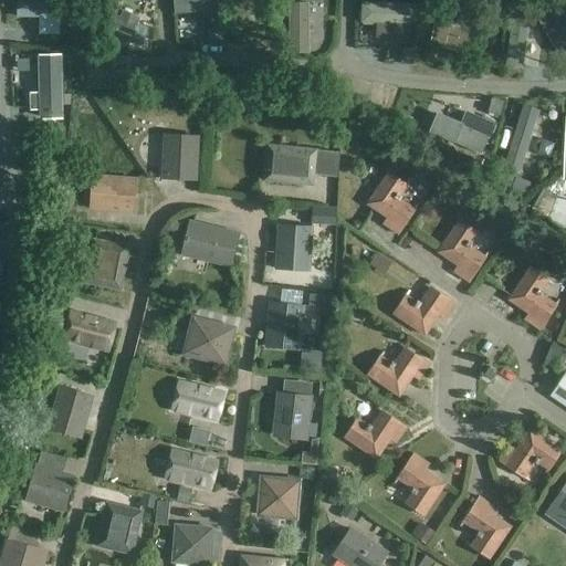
[(221,12),(220,0),(171,0),(174,16),(221,12)]
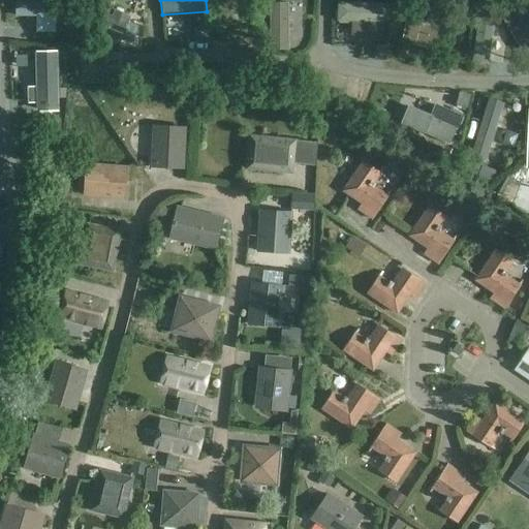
[(528,13),(528,3),(527,0),(522,0),(498,14),(519,50),(528,43),(528,37),(519,20),(528,13)]
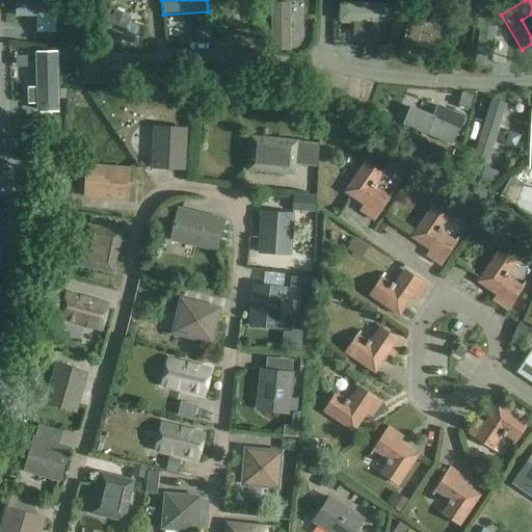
[(15,2),(15,17),(62,17),(62,1),(15,2)]
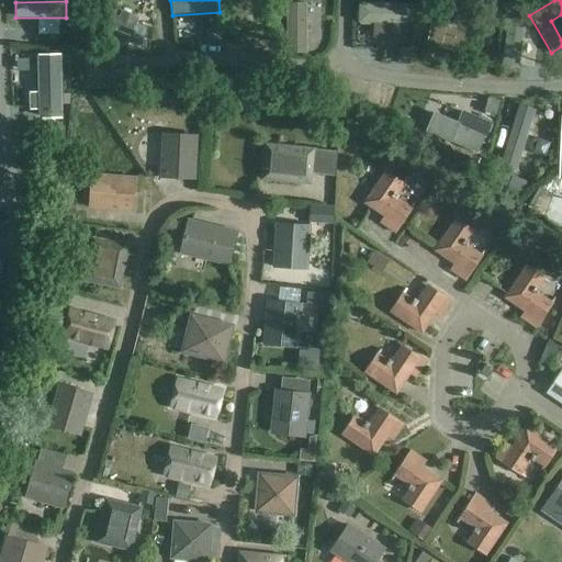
[(306,2),(287,3),(288,55),(307,55),(306,2)]
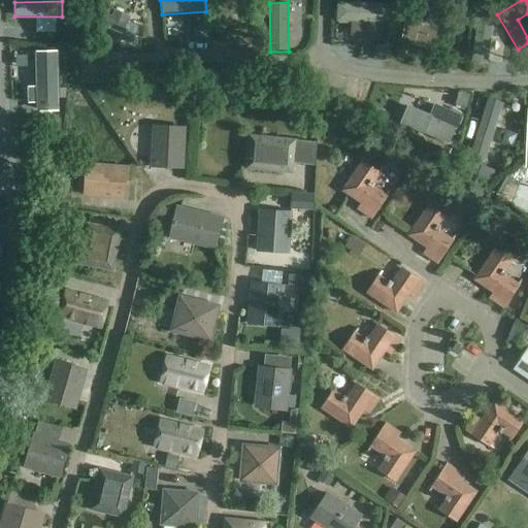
[(393,5),(337,3),(336,23),(392,25),(393,5)]
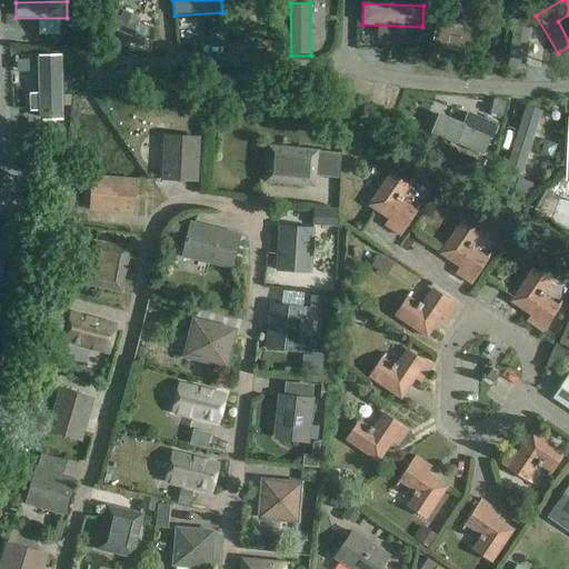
[(113,16),(109,28),(142,40),(147,29),(136,23),(138,18),(123,11),(120,18),(113,16)]
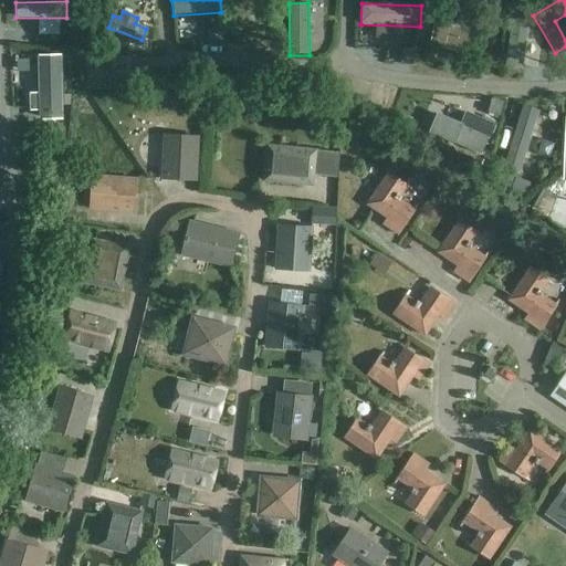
[(436,18),(430,43),(463,51),(469,25),(436,18)]
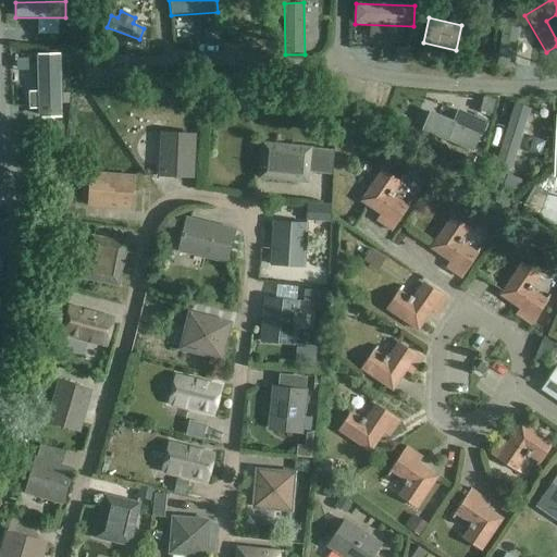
[(503,17),(496,69),(514,71),(520,20),(503,17)]
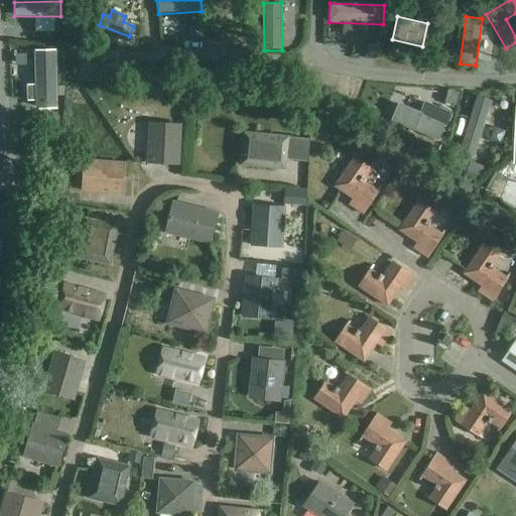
[(77,25),(67,25),(67,38),(77,38),(77,25)]
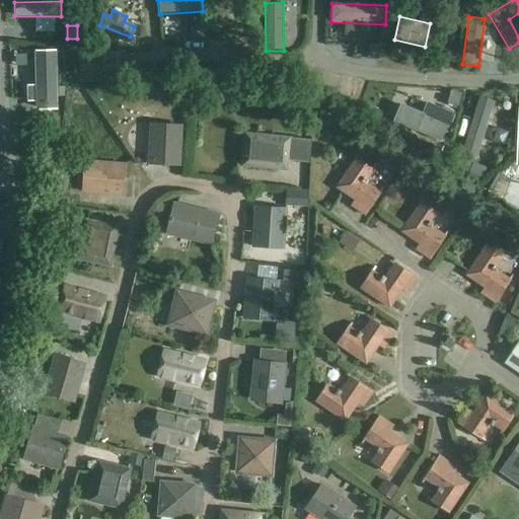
[(203,25),(193,25),(193,36),(203,36),(203,25)]
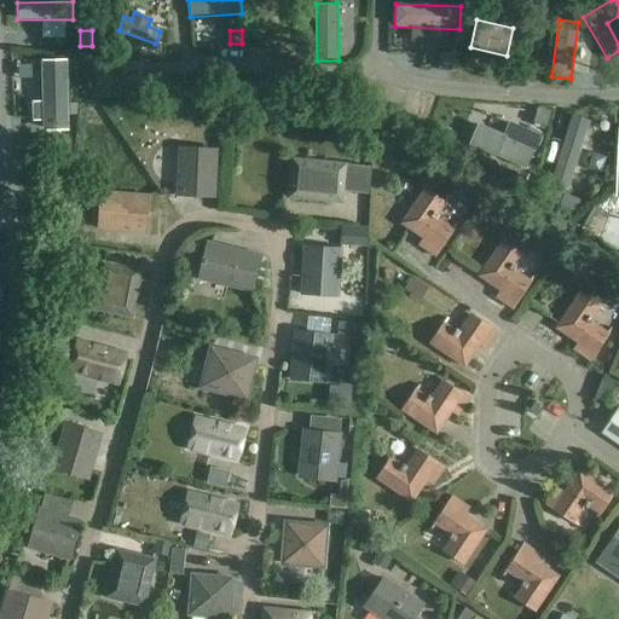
[(439,57),(438,68),(449,69),(449,58),(439,57)]
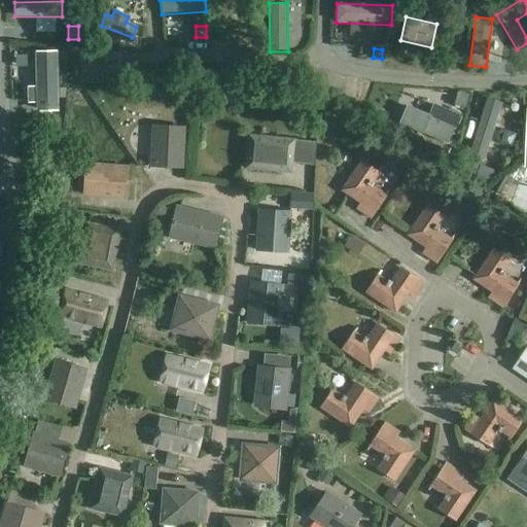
[(126,67),(80,67),(80,84),(127,84),(126,67)]
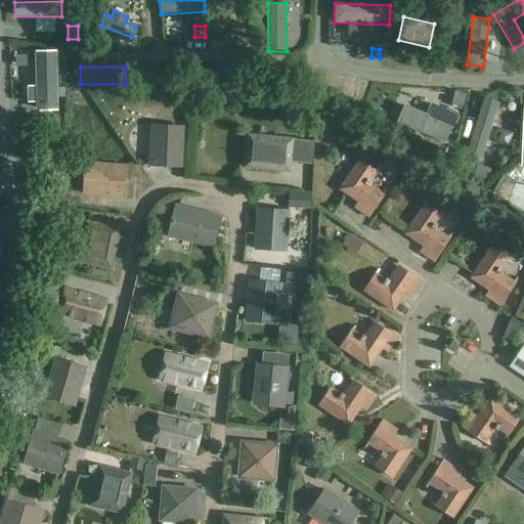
[(499,103),(483,99),(465,158),(481,163),(499,103)]
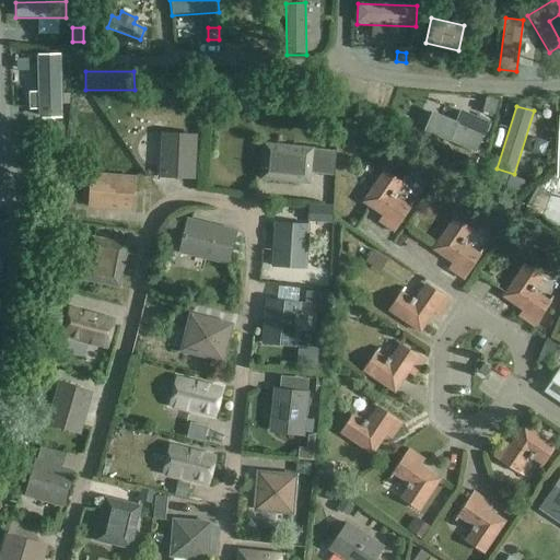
[(481,136),(429,112),(420,130),(474,153),(481,136)]
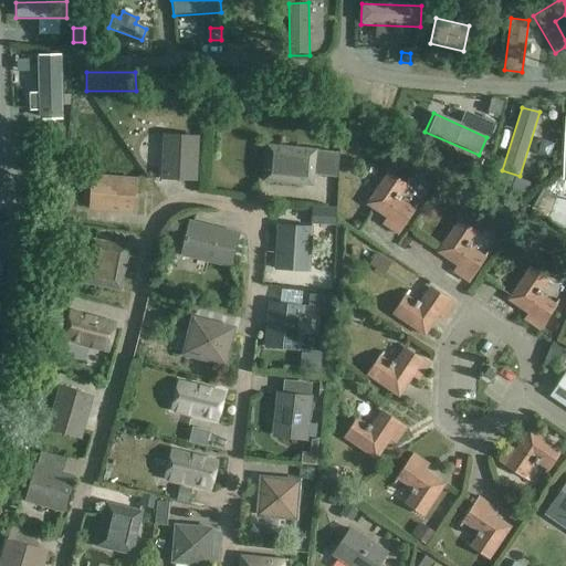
[(360,119),(346,122),(349,138),(364,136),(360,119)]
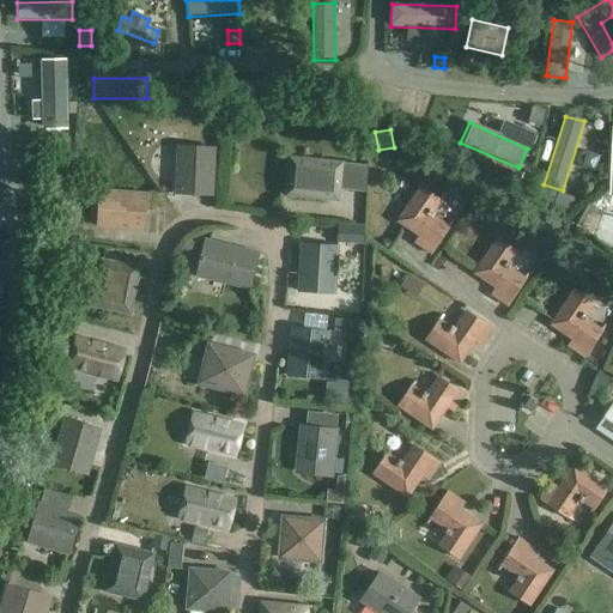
[(177,147),(175,195),(211,196),(212,149),(177,147)]
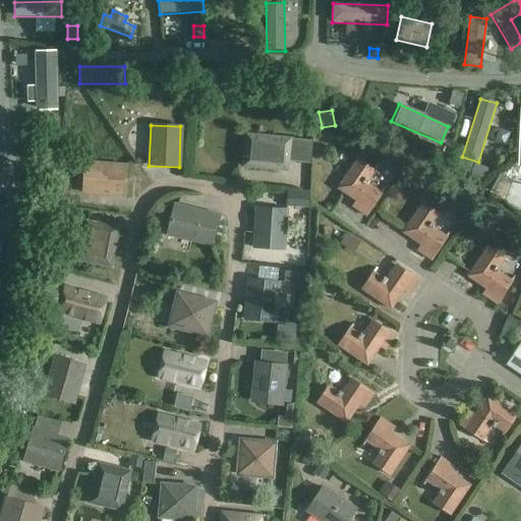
[(497,138),(513,140),(514,127),(499,125),(497,138)]
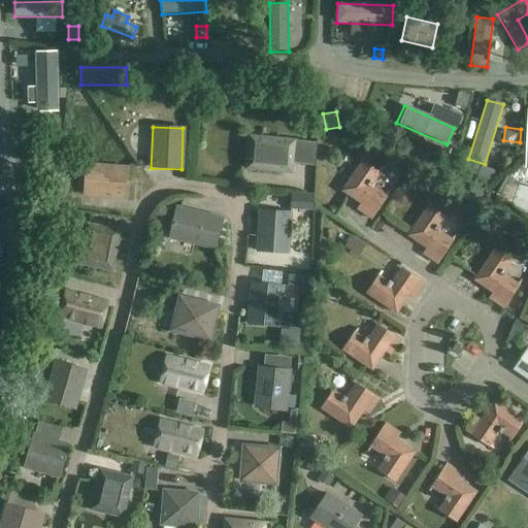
[(290,163),(293,163),(295,143),(292,142),(292,141),(259,138),(258,151),(248,150),(245,167),(284,170),(284,162),(290,163)]
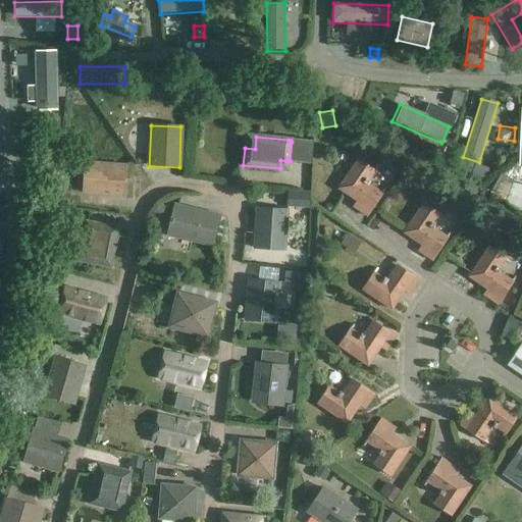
[(356,160),(336,189),(369,211),(374,203),(380,194),(367,185),(369,181),(367,180),(373,171),(356,160)]
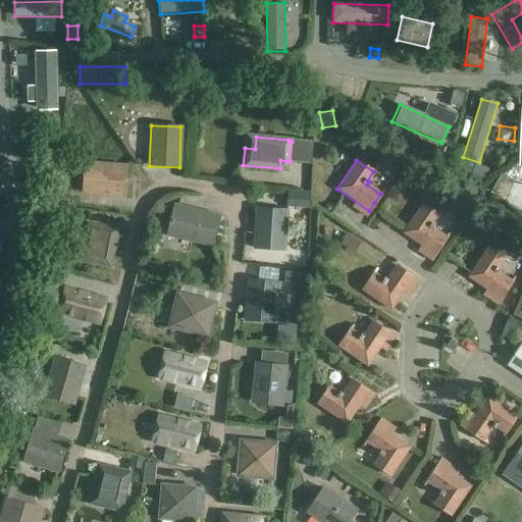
[(84,163),(82,194),(121,197),(124,166),(84,163)]
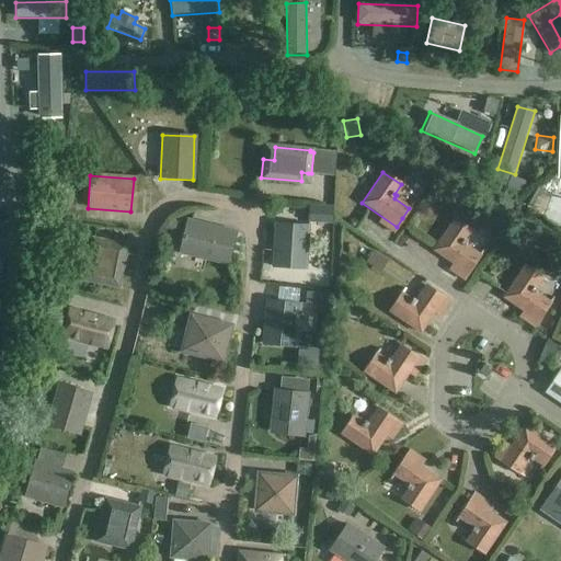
[(538,190),(531,203),(546,207),(550,195),(538,190)]
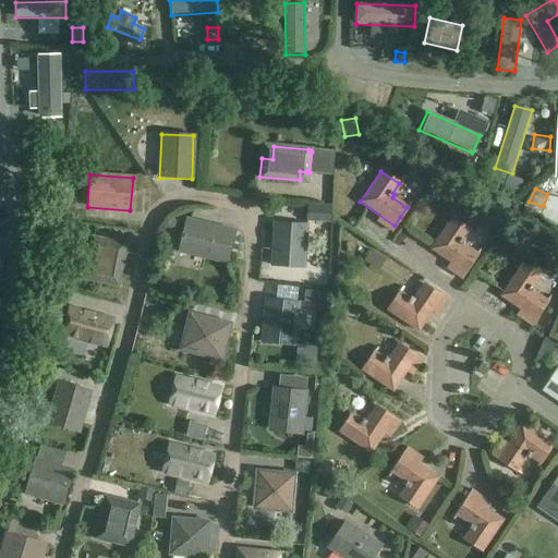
[(75,205),(64,204),(64,214),(74,215),(75,205)]
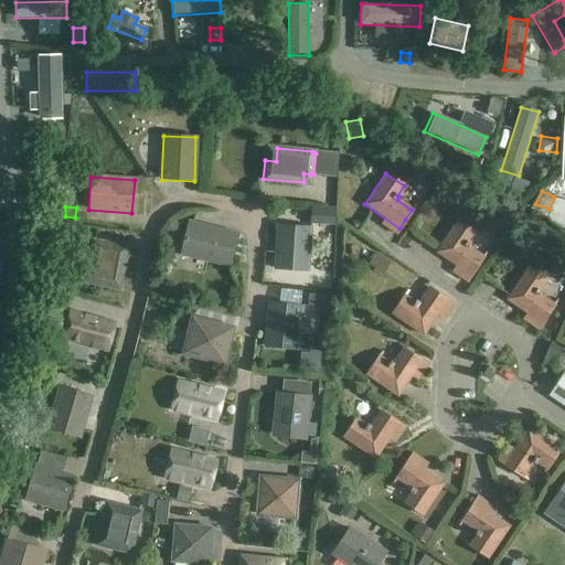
[(456,221),(435,252),(470,276),(482,257),(468,247),(470,244),(468,243),(475,233),(456,221)]
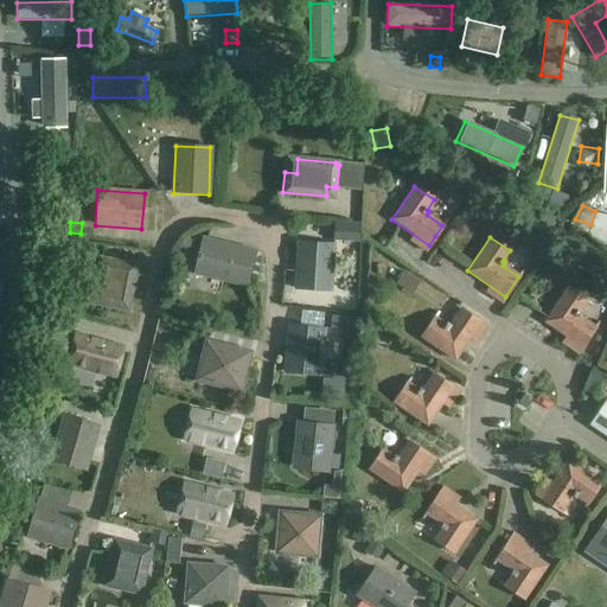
[(203,240),(195,273),(223,280),(243,286),(251,251),(203,240)]
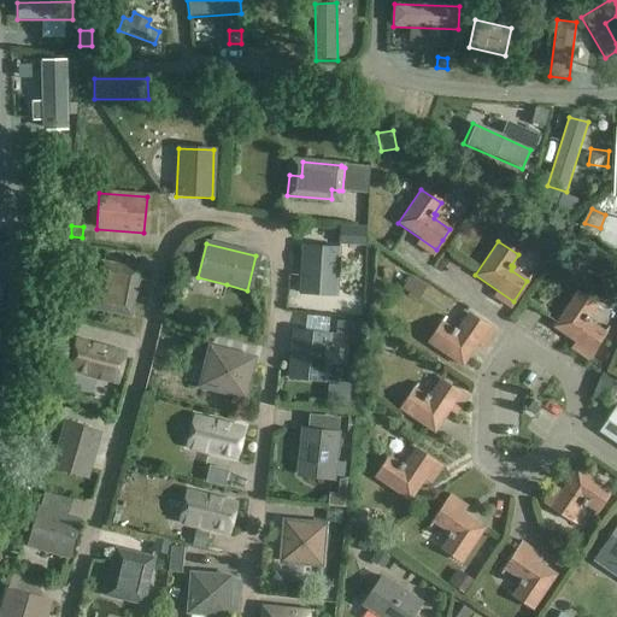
[(303,246),(299,294),(335,297),(339,248),(303,246)]
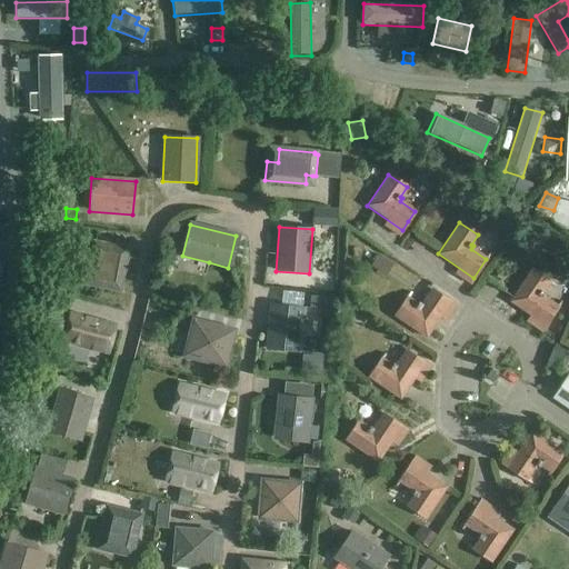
[(131,251),(93,243),(85,288),(122,296),(131,251)]
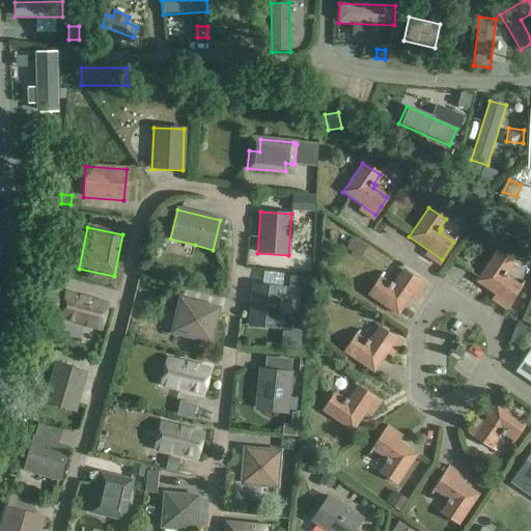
[(366,248),(353,239),(346,248),(361,257),(366,248)]
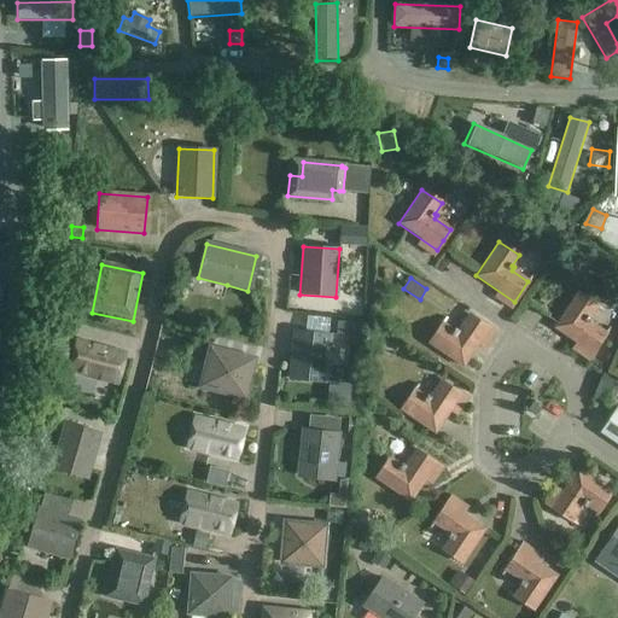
[(576,293),(553,327),(570,339),(592,354),(605,333),(589,322),(592,319),(589,318),(596,307),(576,293)]
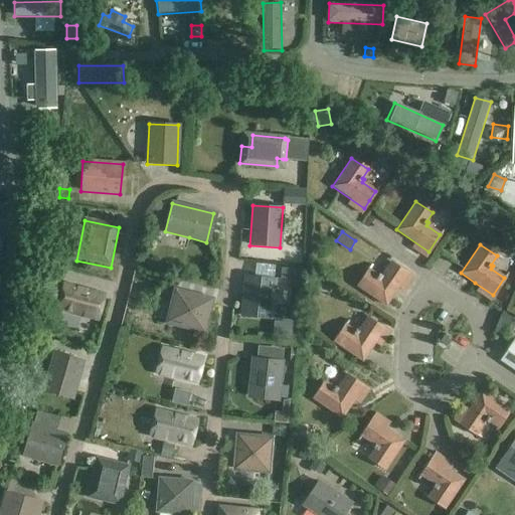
[(367,270),(356,286),(385,306),(406,274),(389,262),(380,276),(378,274),(376,276),(367,270)]
